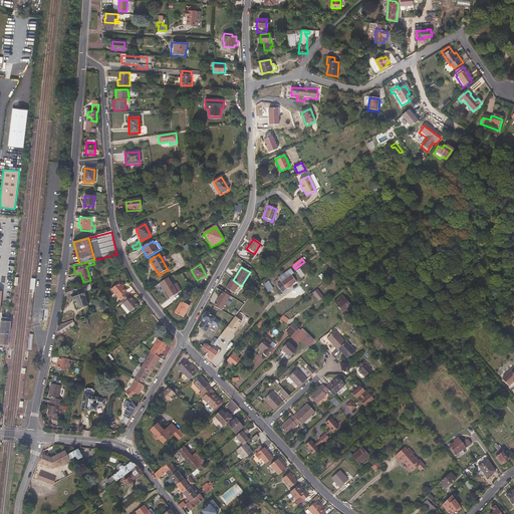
[(277,286),(280,290),(282,292),(295,282),(291,276),(277,286)]
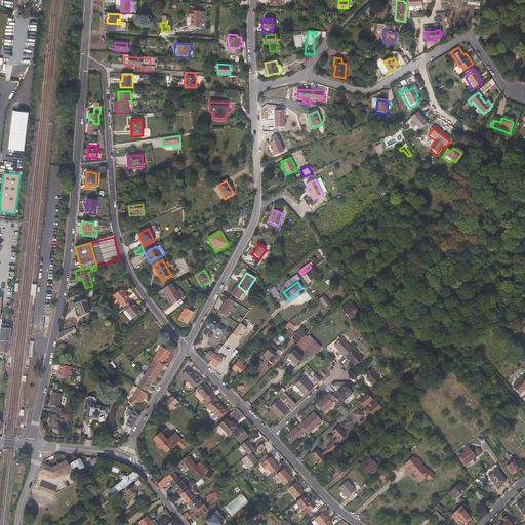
[(171,306),(186,298),(180,288),(175,290),(172,284),(163,288),(171,306)]
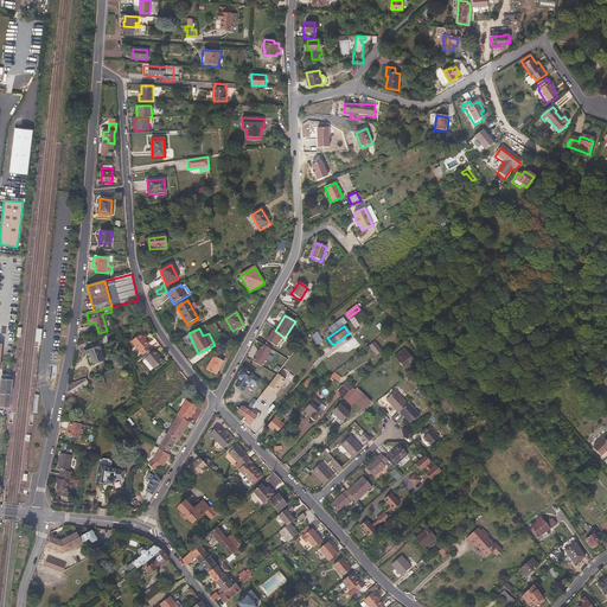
[(142,356),(149,350),(148,347),(147,346),(148,345),(140,334),(131,343),(142,356)]
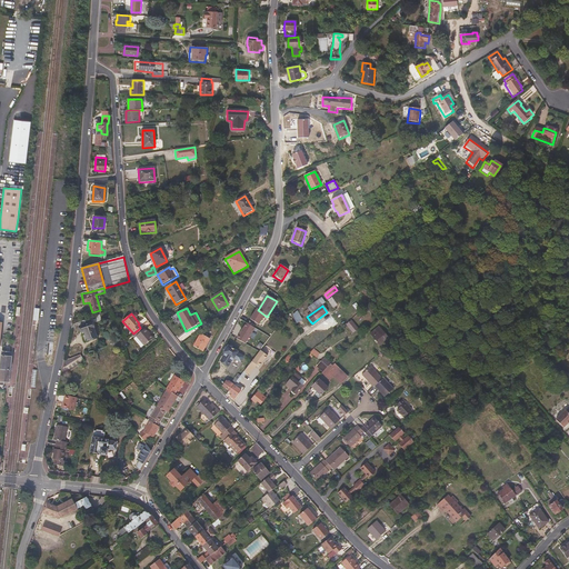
[(97,338),(91,325),(101,321),(100,318),(103,316),(103,315),(87,320),(72,326),(71,330),(80,327),(85,341),(97,338)]
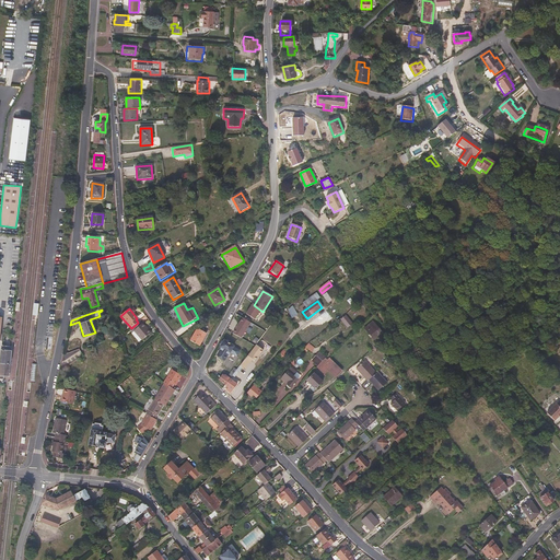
[(352,325),(346,316),(340,321),(347,329),(352,325)]
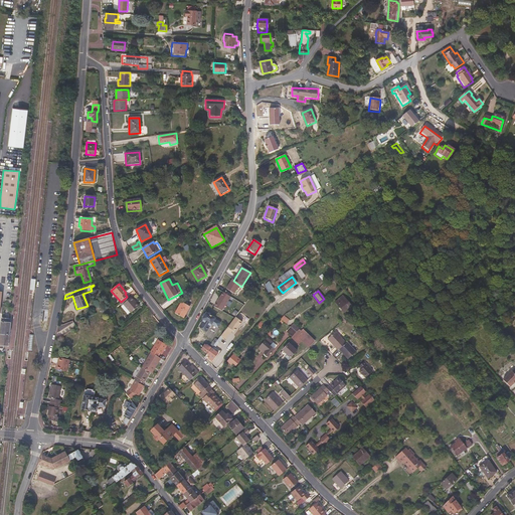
[(223,292),(214,307),(222,312),(231,297),(223,292)]
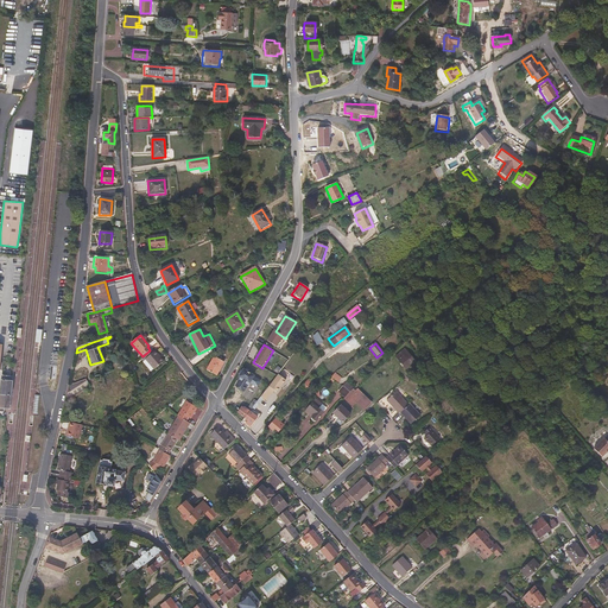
[(164,362),(154,352),(151,349),(150,350),(143,356),(140,359),(143,361),(145,360),(154,371),(164,362)]
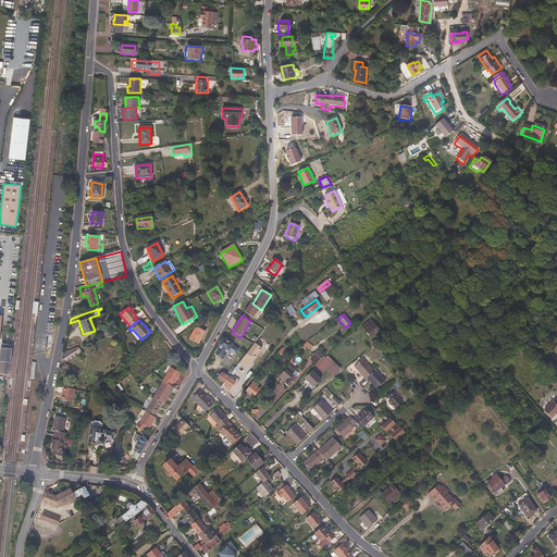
[(380,332),(370,321),(362,327),(372,338),(380,332)]
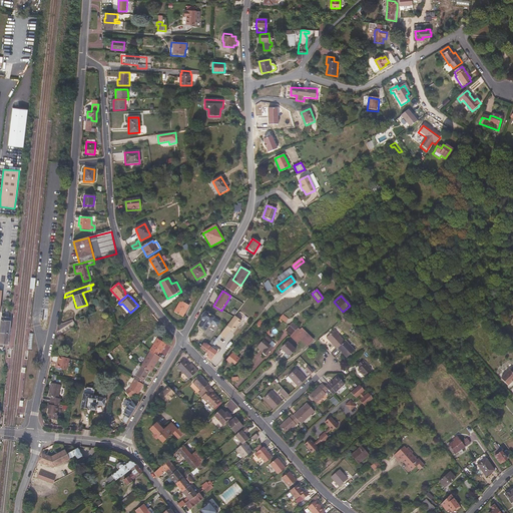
[(182,319),(188,307),(184,305),(185,303),(183,302),(182,304),(180,303),(174,314),(182,319)]
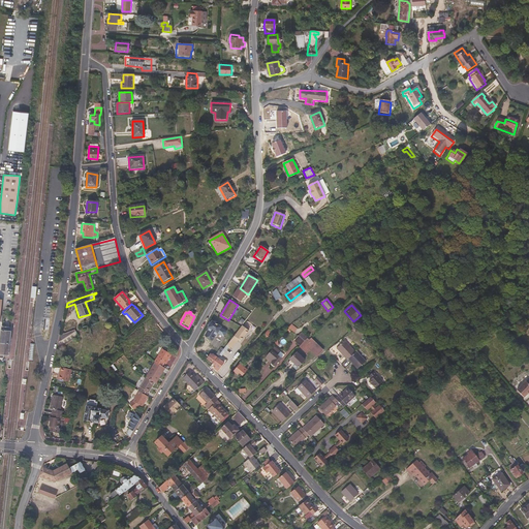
[(209,328),(208,329),(207,331),(208,332),(205,336),(212,341),(218,333),(221,335),(222,335),(224,332),(224,331),(220,329),(220,328),(212,322),(211,323),(210,323),(208,325),(209,328)]
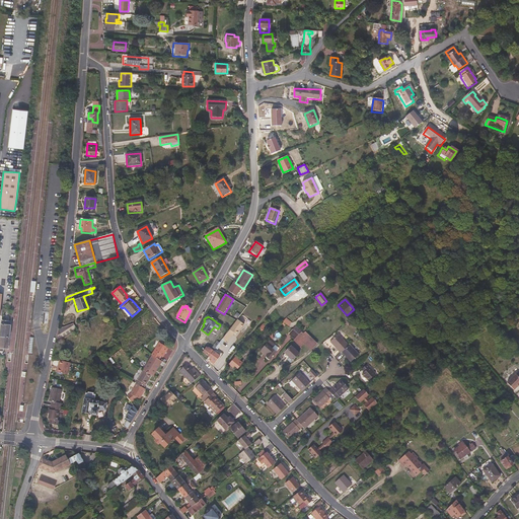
[(160,325),(154,318),(149,323),(154,330),(160,325)]
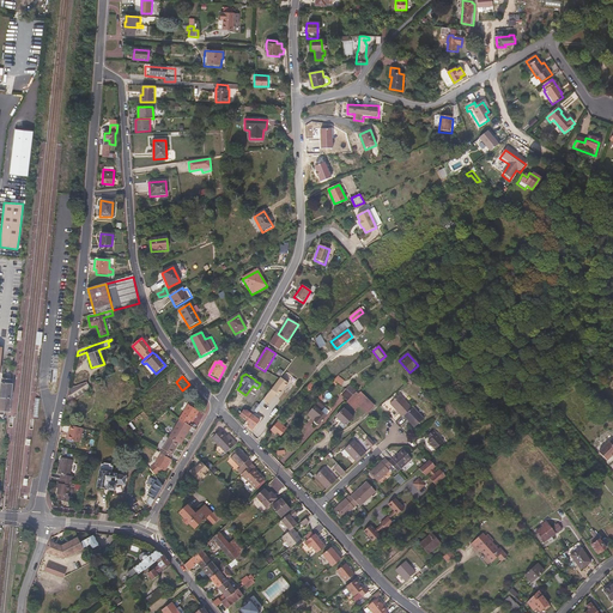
[(268,406),(275,395),(277,395),(279,396),(287,384),(280,378),(259,406),(255,412),(256,413),(265,404),(268,406)]
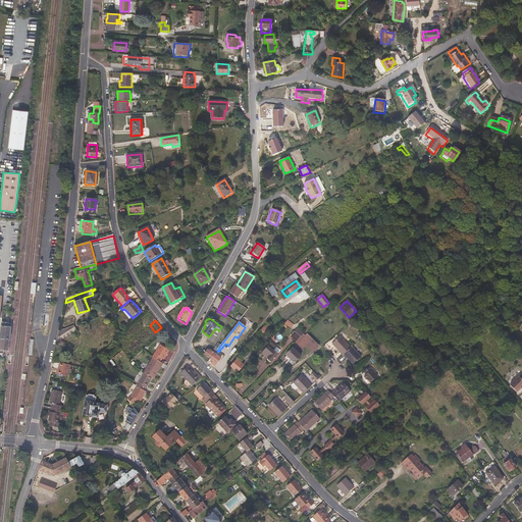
[(0,350),(6,351),(9,351),(11,324),(1,323),(0,336),(0,350)]
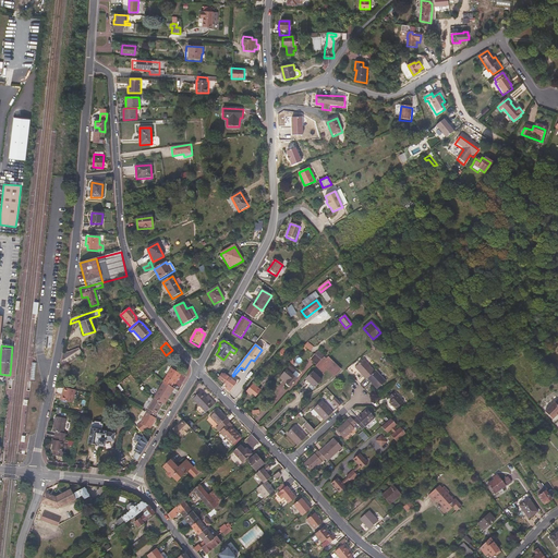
[(166,355),(160,348),(155,353),(160,360),(166,355)]
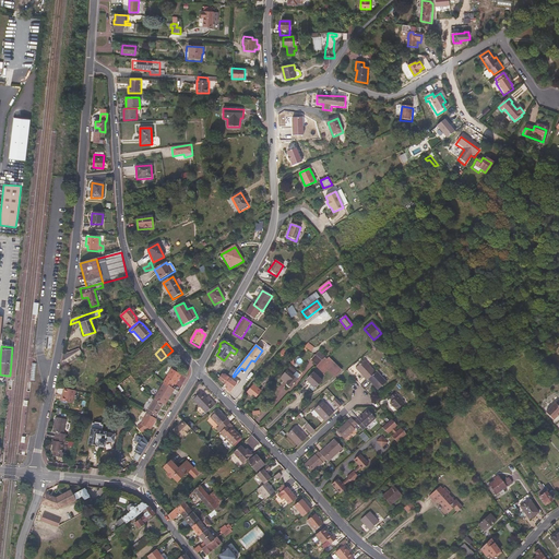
[(60,371),(83,356),(79,349),(63,355),(60,371)]
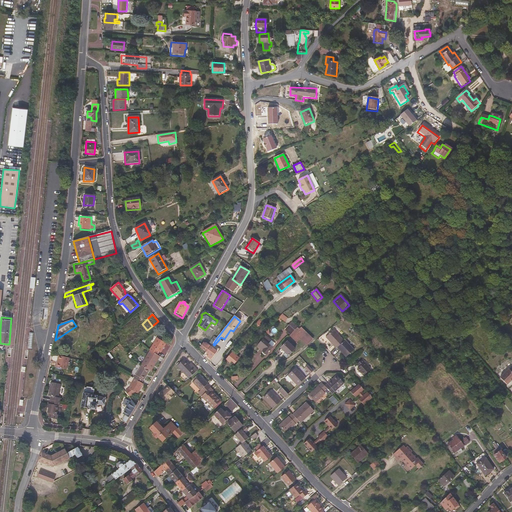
[(256,330),(262,323),(259,320),(253,327),(256,330)]
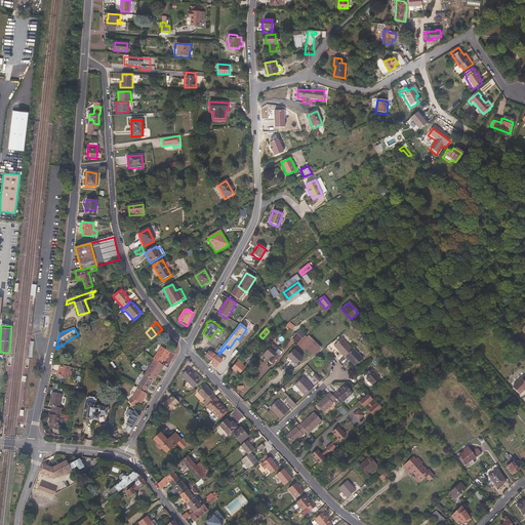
[(151,338),(146,332),(142,335),(147,342),(151,338)]
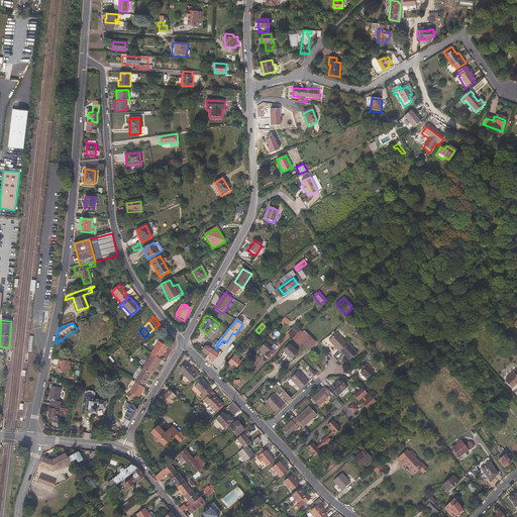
[(316,342),(304,331),(302,329),(300,331),(292,339),(299,346),(303,342),(310,349),(316,342)]
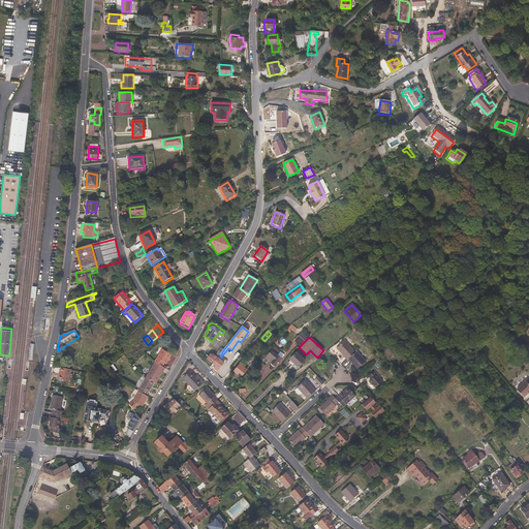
[(132,359),(148,345),(143,338),(126,351),(132,359)]
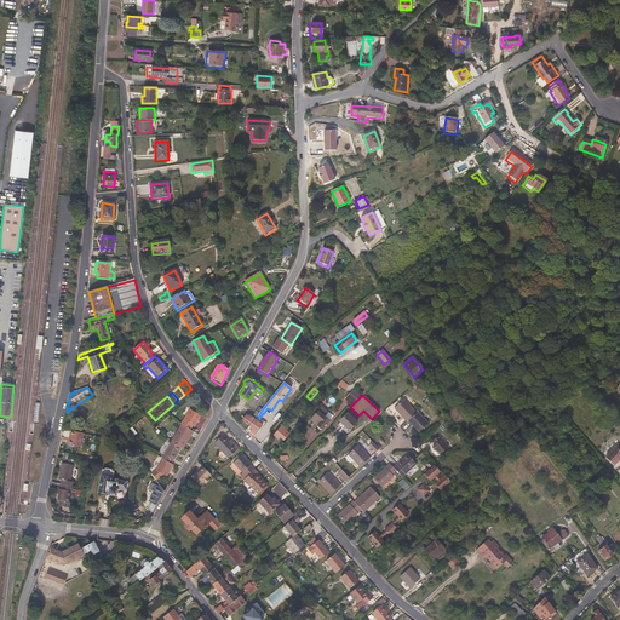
[(417,414),(403,401),(394,409),(407,423),(408,422),(417,414)]
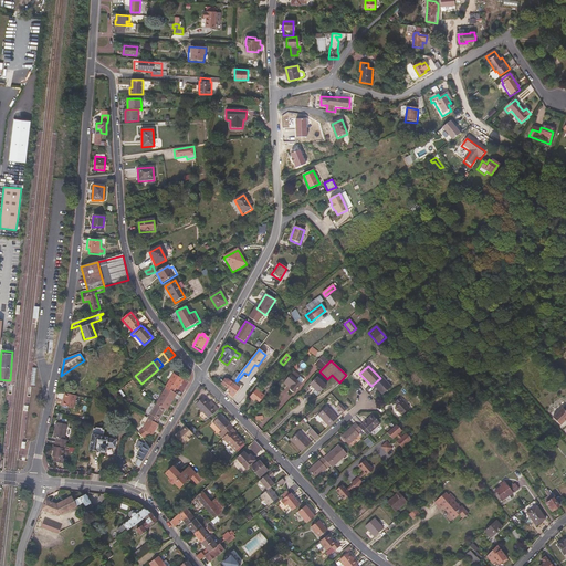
[(228,390),(232,384),(236,380),(239,375),(237,373),(230,381),(228,380),(227,381),(224,380),(221,385),(228,390)]
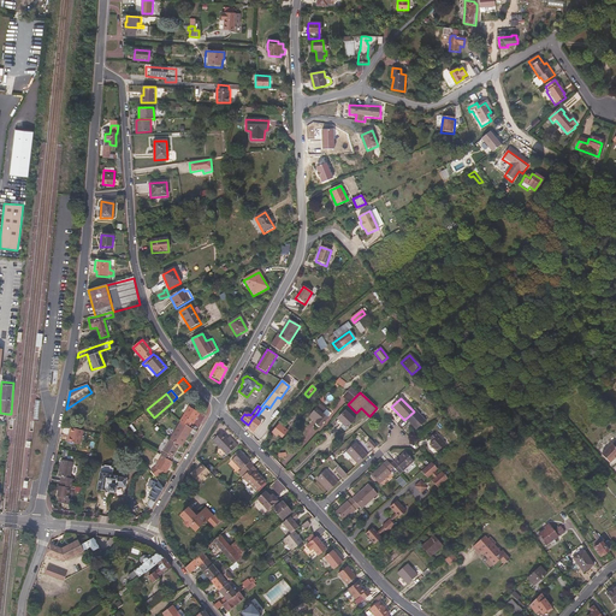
[(319,406),(311,416),(308,419),(315,424),(315,426),(317,427),(318,428),(319,428),(320,428),(327,420),(321,415),(325,410),(319,406)]
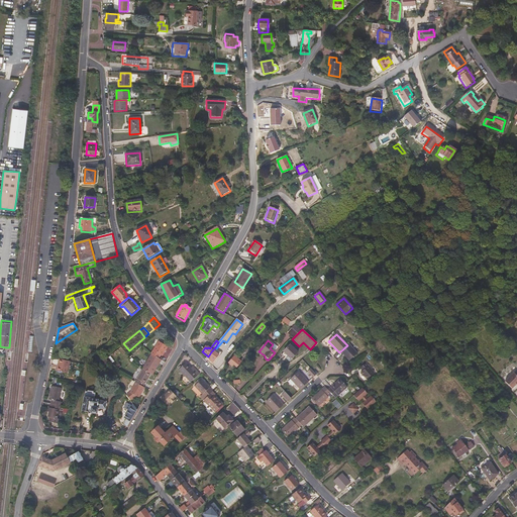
[(162,356),(168,347),(159,342),(150,354),(151,354),(159,359),(161,356),(162,356)]
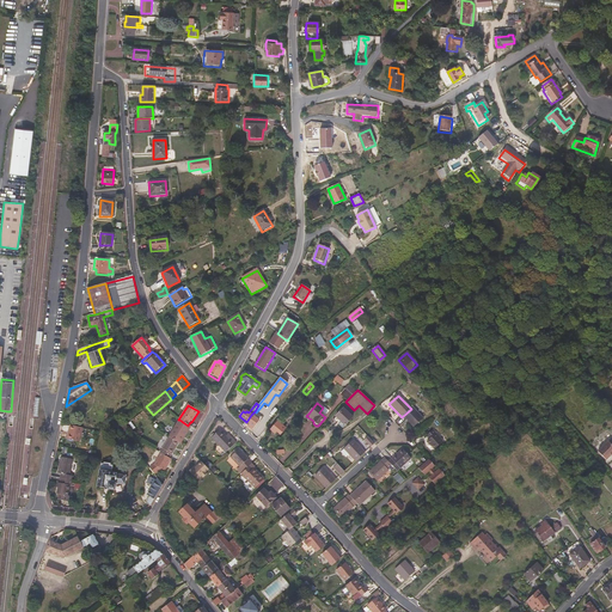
[(423,420),(412,408),(411,409),(403,416),(414,428),(423,420)]
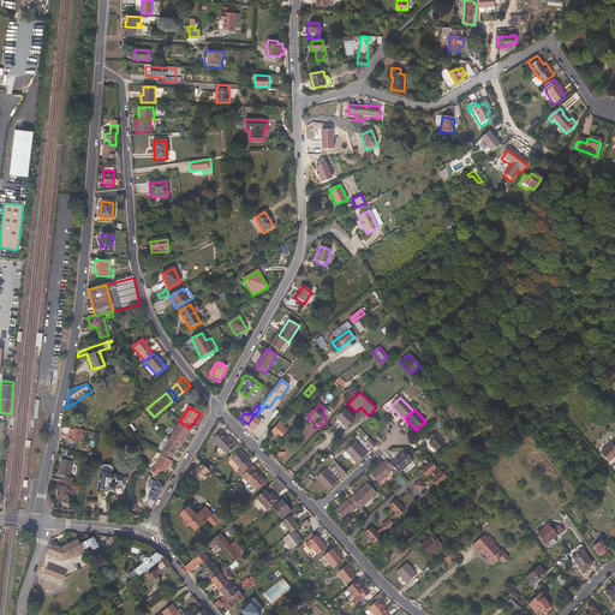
[(341,434),(344,431),(354,421),(345,411),(336,419),(334,422),(340,428),(338,430),(341,434)]
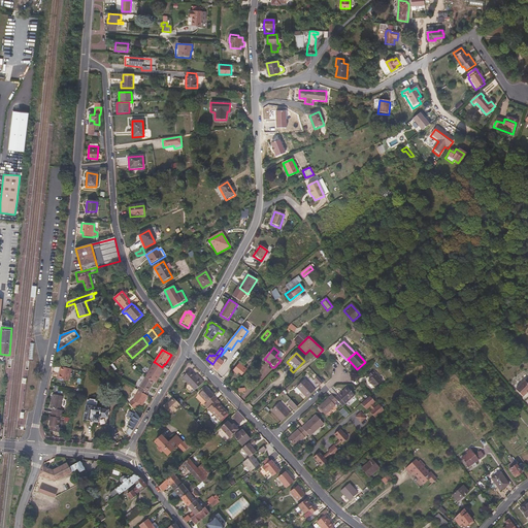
[(217,371),(224,363),(217,358),(212,364),(215,366),(212,368),(217,371)]
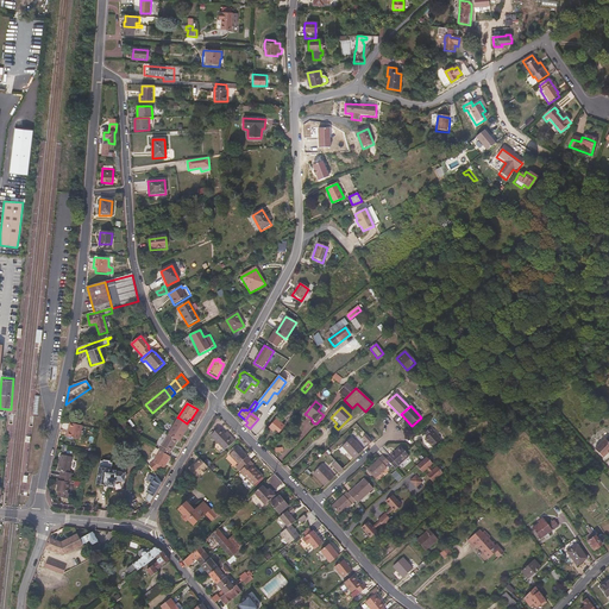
[(177,441),(179,441),(180,443),(190,425),(187,424),(179,418),(168,435),(169,435),(177,441)]
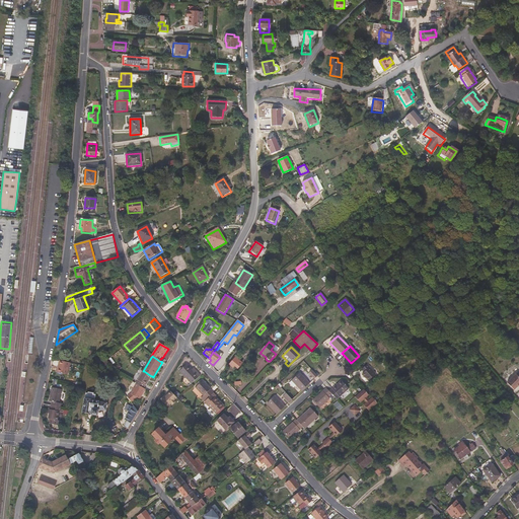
[(237,369),(242,364),(235,357),(228,365),(232,368),(234,366),(237,369)]
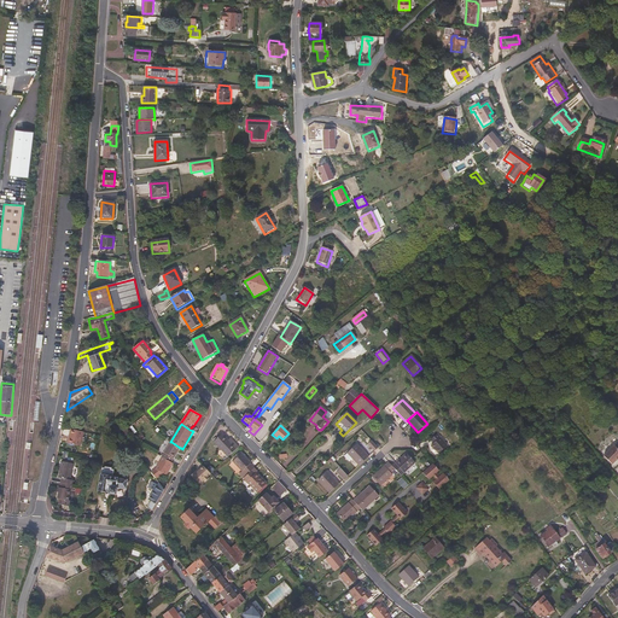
[(80,447),(83,432),(70,430),(68,444),(80,447)]
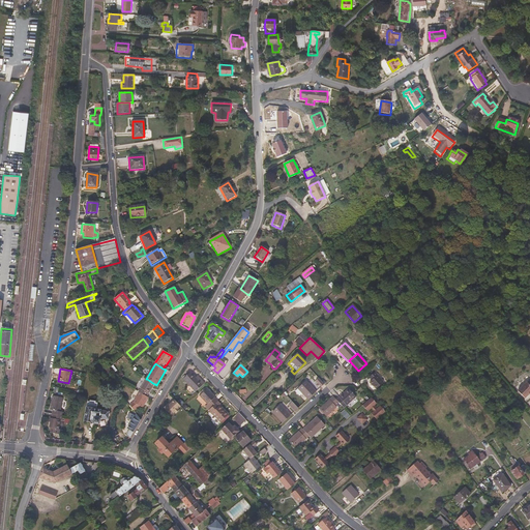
[(198,377),(196,378),(190,373),(183,380),(196,392),(205,384),(202,381),(198,377)]
